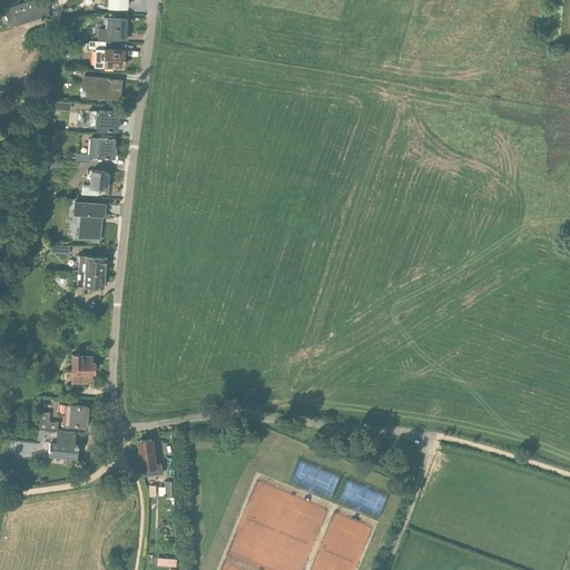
[(50,16),(45,0),(32,0),(3,9),(9,27),(16,25),(16,26),(50,16)]
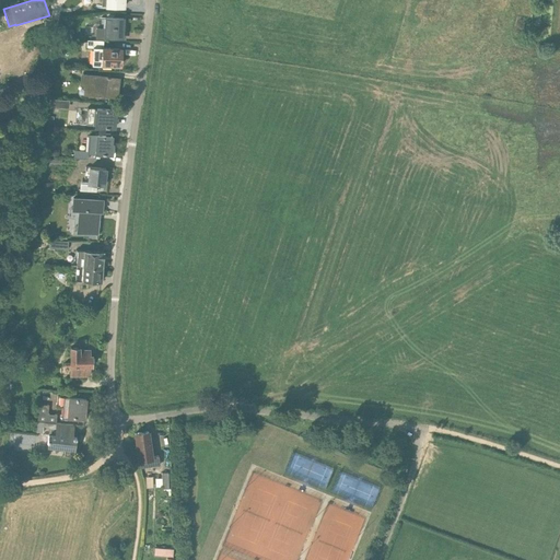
[(105,36),(123,37),(123,19),(106,18),(105,28),(96,28),(96,37),(105,38),(105,36)]
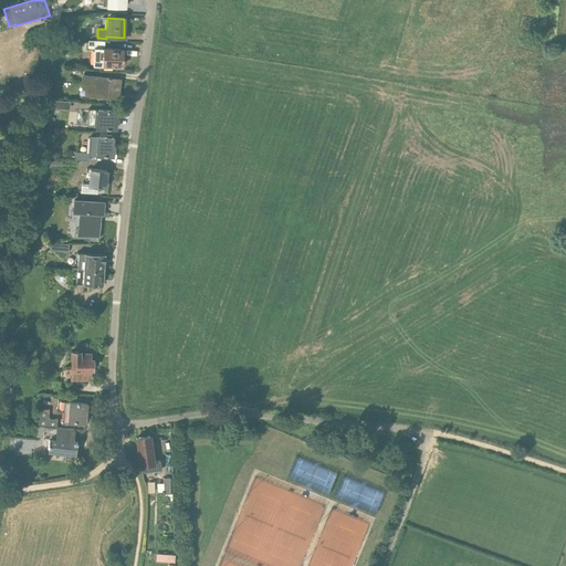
[(94,64),(122,66),(123,50),(94,49),(94,64)]
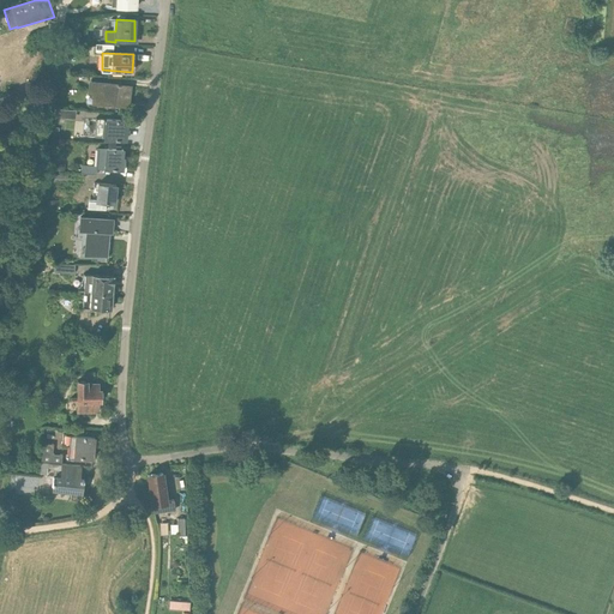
[(92,103),(120,106),(122,102),(128,102),(128,103),(131,86),(89,82),(88,92),(92,94),(92,103)]
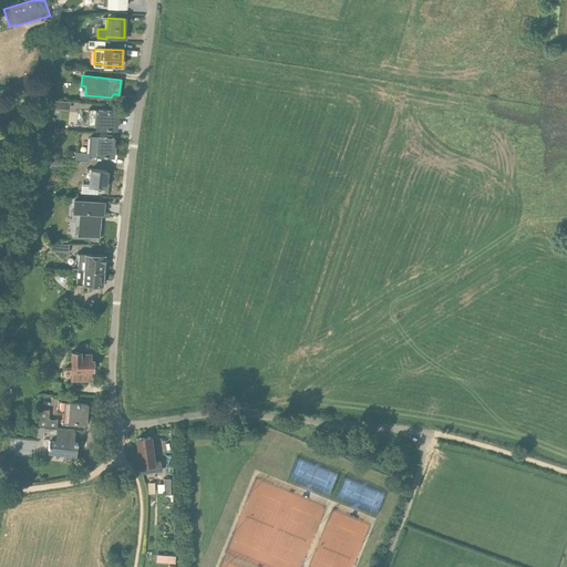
[(53,100),(53,110),(75,111),(76,101),(53,100)]
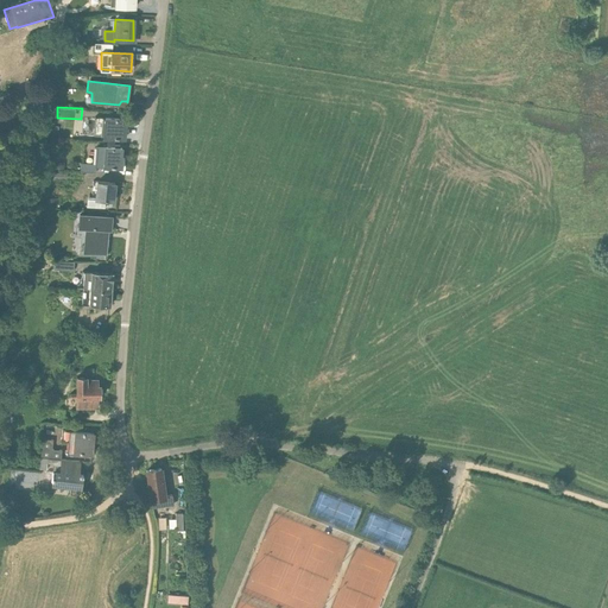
[(125,120),(126,120),(126,119),(84,116),(83,135),(125,139),(125,128),(124,128),(125,120)]
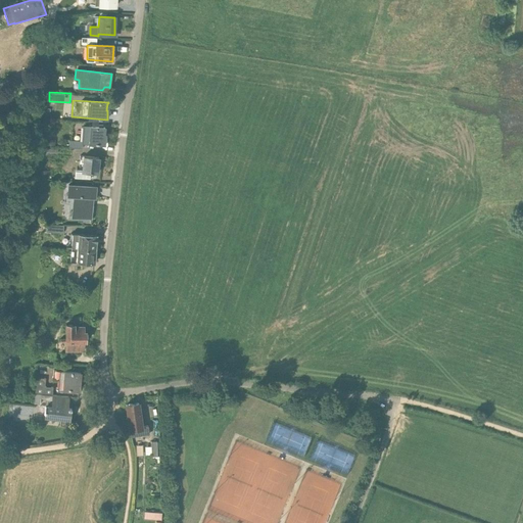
[(84,126),(82,141),(69,140),(68,147),(82,149),(83,143),(95,143),(95,144),(104,144),(105,136),(105,135),(104,135),(104,128),(84,126)]
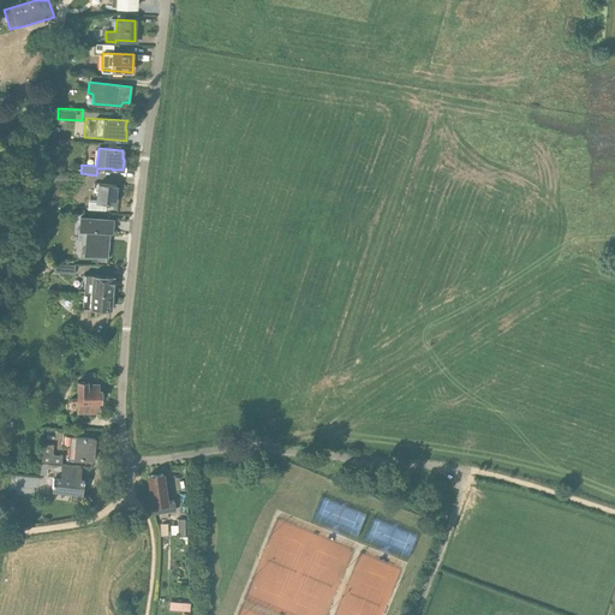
[(115,196),(117,186),(100,184),(97,202),(114,204),(114,202),(115,202),(117,196),(115,196)]
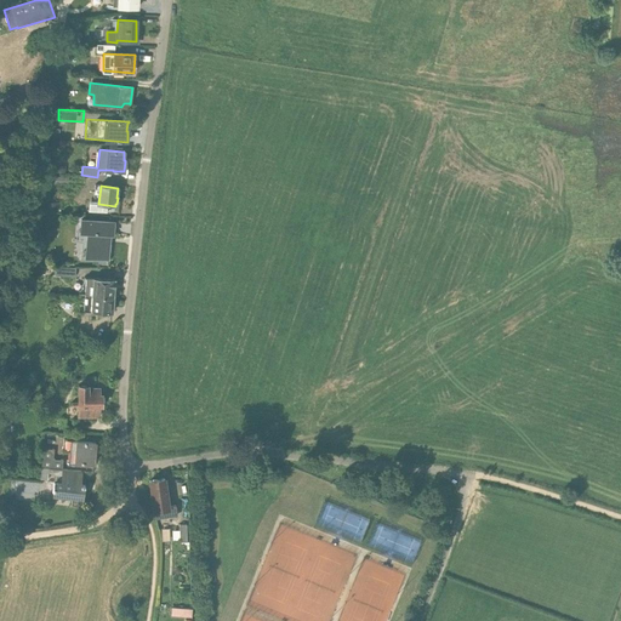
[(84,258),(86,258),(96,258),(97,254),(100,254),(108,254),(109,243),(106,243),(107,234),(113,235),(114,222),(80,220),(79,234),(86,234),(84,258)]
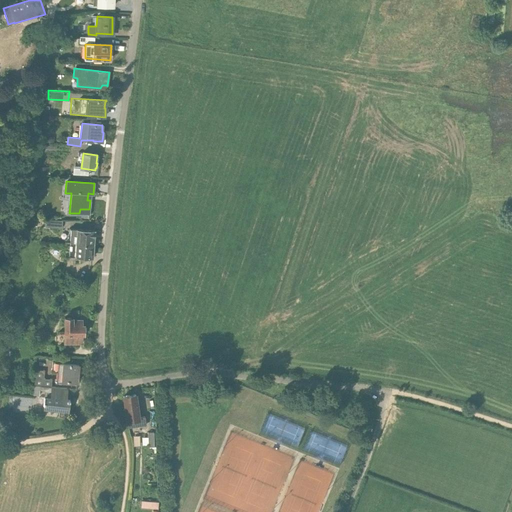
[(63,221),(46,220),(45,227),(62,228),(63,221)]
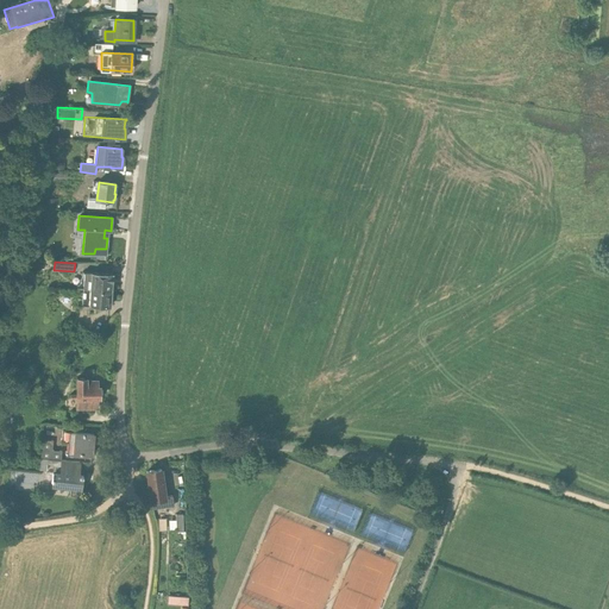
[(112,283),(112,274),(85,272),(83,289),(90,290),(111,292),(111,289),(113,289),(113,283),(112,283)]
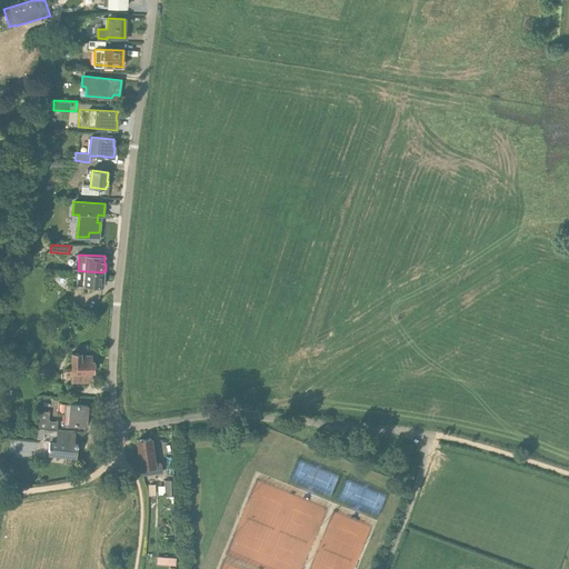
[(103,273),(103,272),(85,271),(83,286),(102,287),(103,280),(105,280),(105,273),(103,273)]
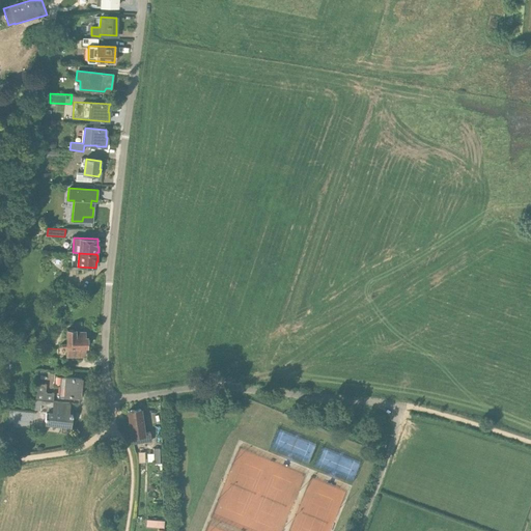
[(66,330),(66,356),(85,356),(85,347),(87,347),(87,337),(85,337),(85,332),(76,332),(76,330),(66,330)]
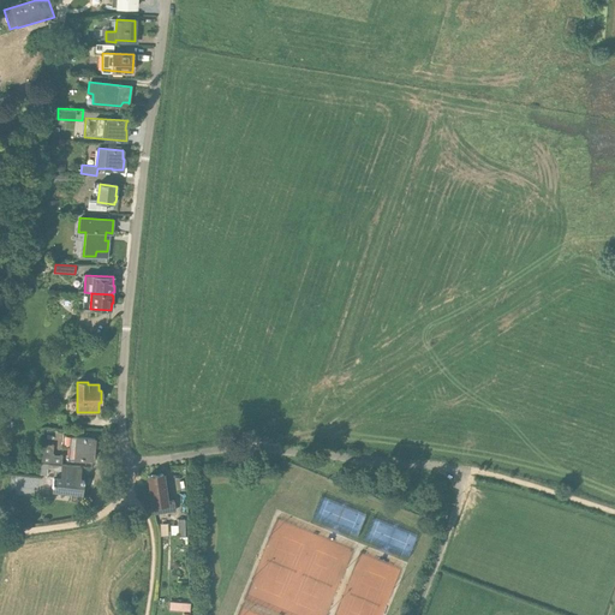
[(53,390),(43,396),(52,410),(61,404),(53,390)]
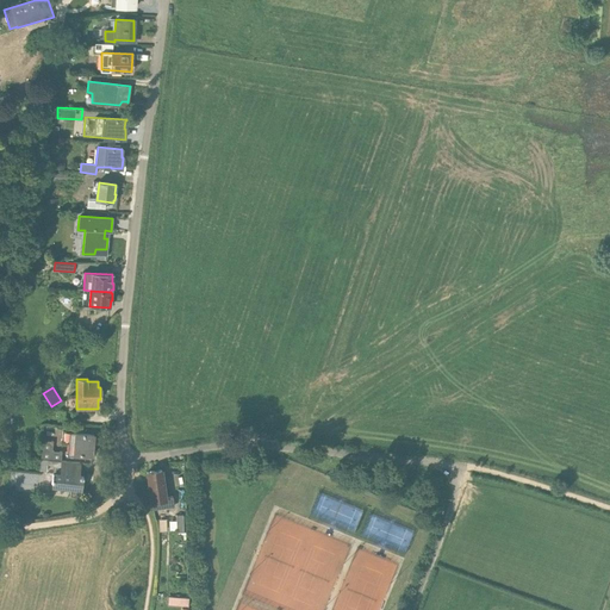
[(68,453),(92,455),(94,435),(75,434),(74,443),(69,442),(68,453)]
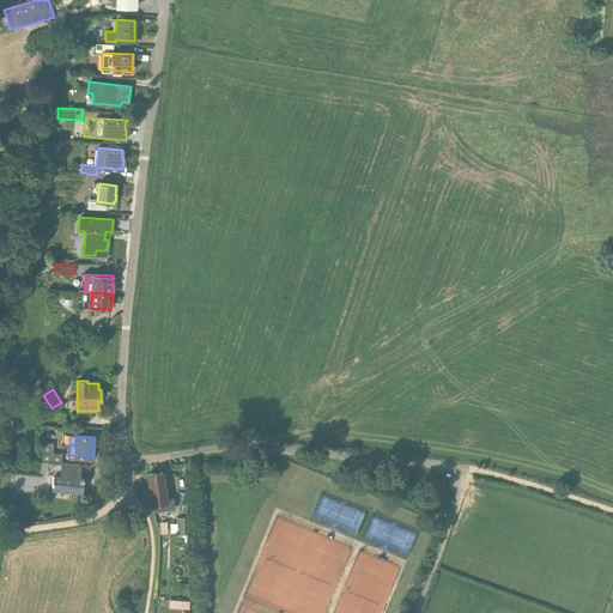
[(41,462),(48,463),(61,463),(62,455),(54,454),(53,453),(53,444),(42,444),(41,462)]
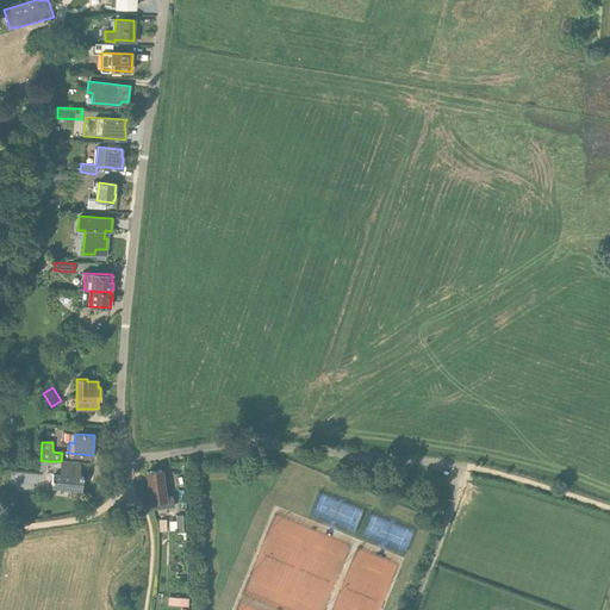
[(78,475),(80,462),(61,461),(48,461),(47,466),(64,467),(64,473),(54,473),(53,486),(70,489),(70,497),(81,498),(83,477),(78,475)]
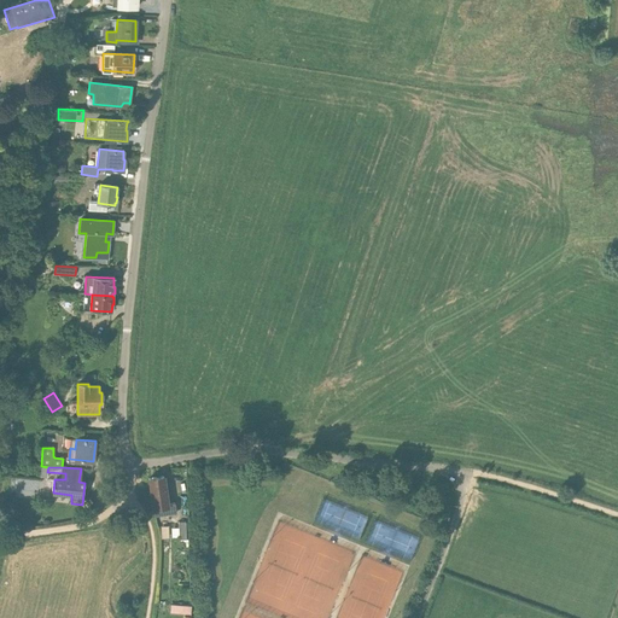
[(149,478),(153,516),(153,517),(176,514),(175,503),(168,505),(164,477),(149,478)]
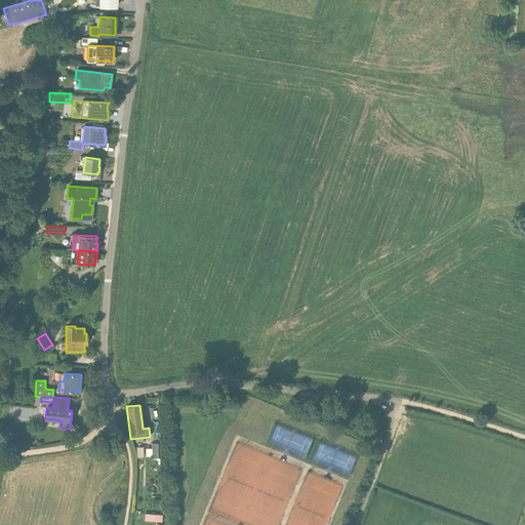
[(145,514),(145,521),(162,522),(162,515),(145,514)]
